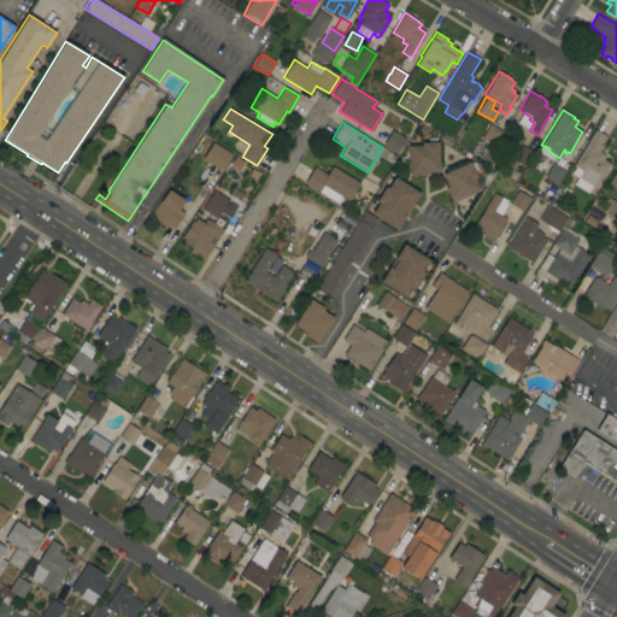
[(489,124),(503,131),(494,146),(481,137),(489,124)]
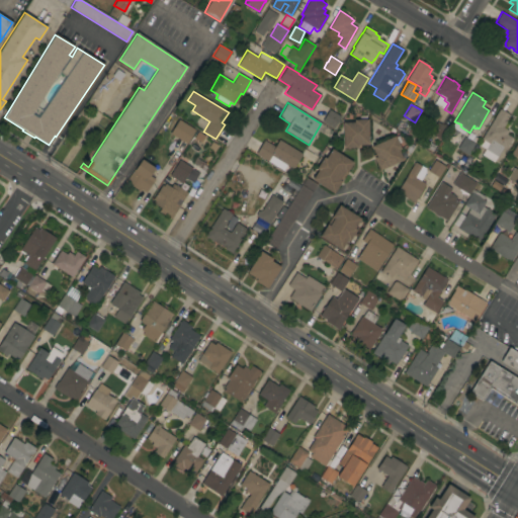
[(341,116),(334,128),(322,121),(329,109),(341,116)]
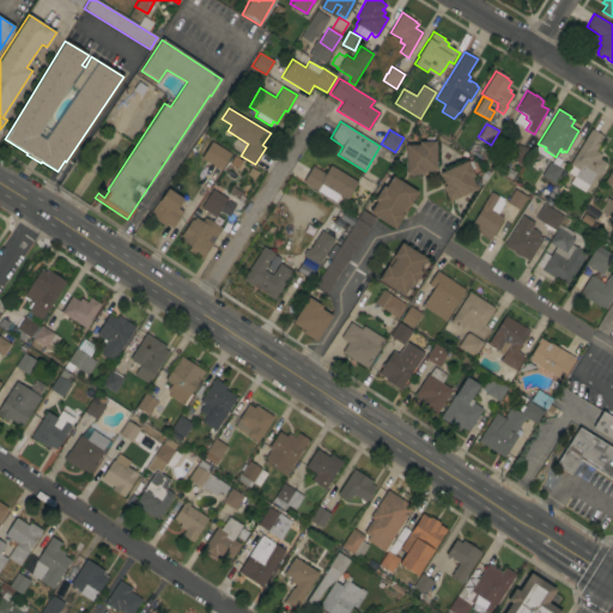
[(590,129),(604,137),(595,151),(601,155),(599,159),(606,163),(599,177),(595,175),(594,175),(595,176),(593,178),(588,184),(568,173),(572,167),(570,164),(590,129)]
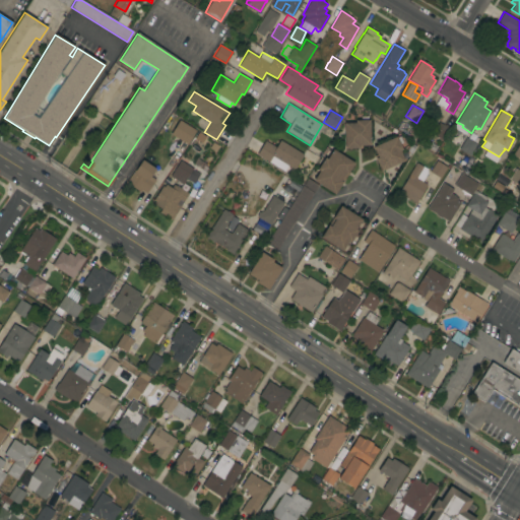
[(343,123),(348,123),(347,118),(352,118),(352,123),(353,123),(353,121),(354,121),(354,120),(362,120),(361,116),(368,116),(368,120),(369,120),(370,145),(362,145),(362,147),(344,148),(343,123)]
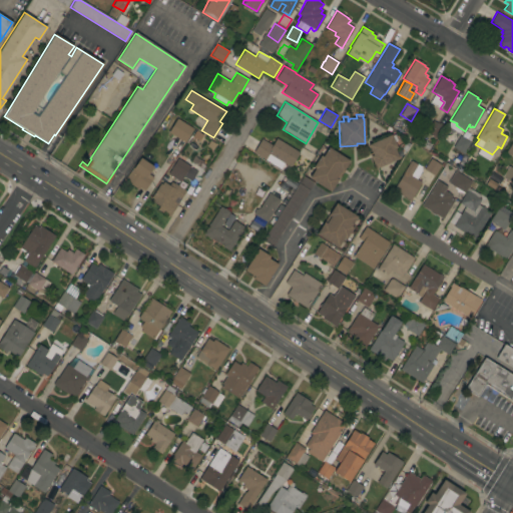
[(193,128),(184,142),(168,132),(176,118),(193,128)]
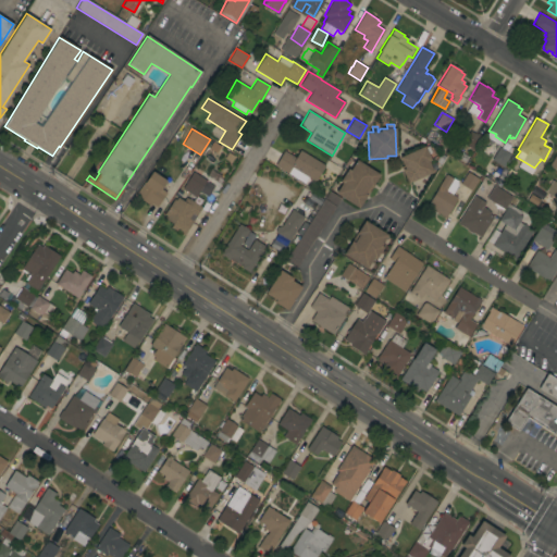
[(470,131),(481,137),(473,150),(462,144),(470,131)]
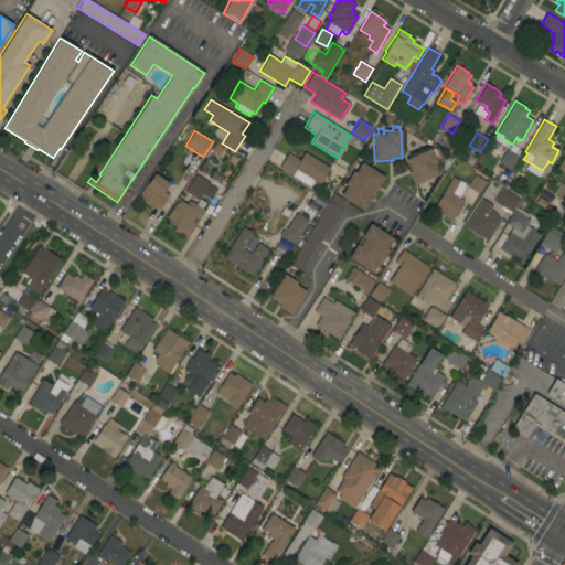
[(430,148),(432,149),(435,148),(437,155),(434,156),(437,162),(435,162),(436,164),(435,164),(439,174),(414,185),(406,169),(409,168),(405,159),(430,148)]
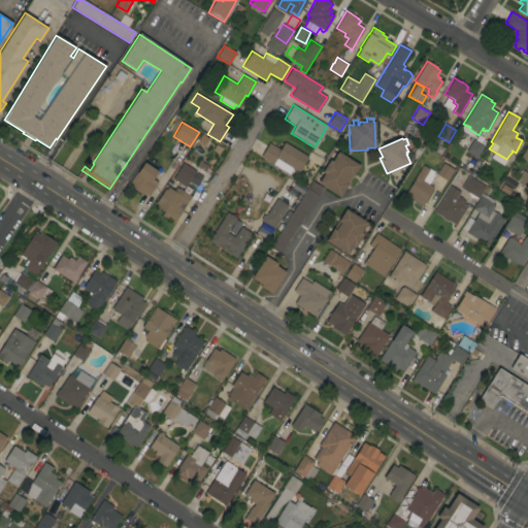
[(473,139),(484,145),(476,158),(466,152),(473,139)]
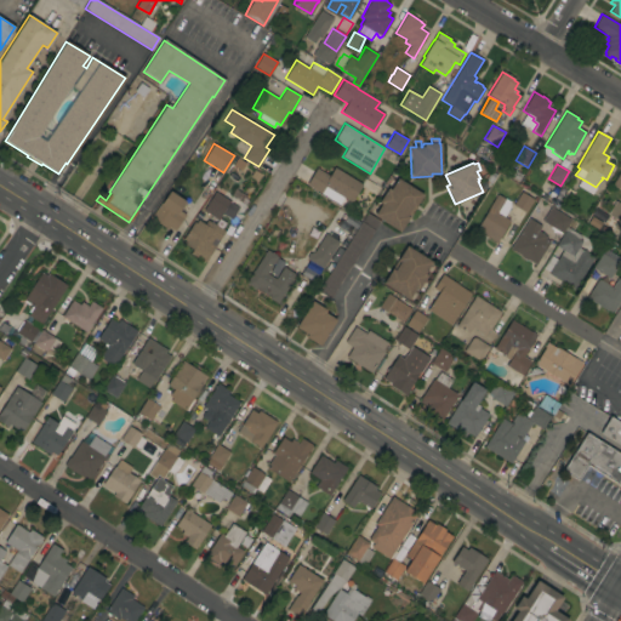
[(620,191),(620,166),(610,186),(620,191)]
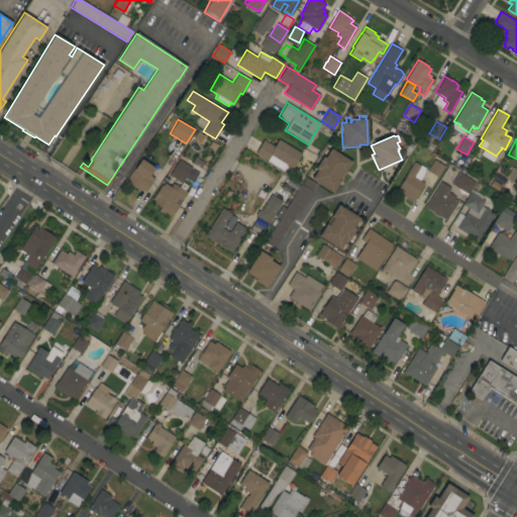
[(302,153),(293,169),(285,164),(282,170),(267,161),(254,153),(264,139),(274,145),(277,140),(277,141),(278,139),(302,153)]
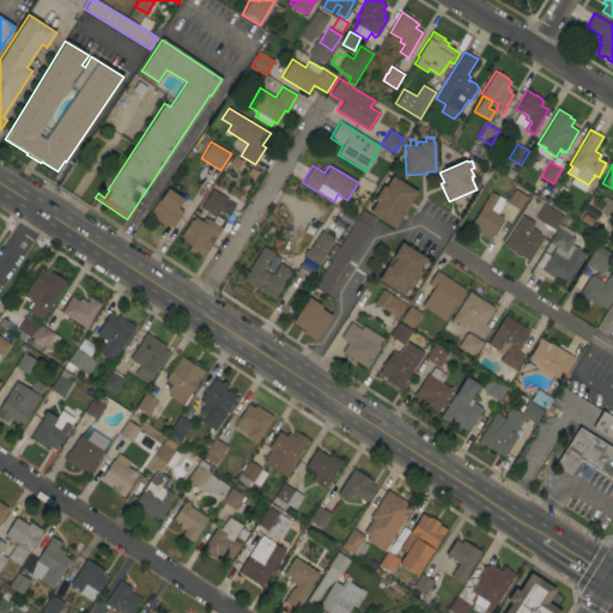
[(254,180),(254,181),(258,182),(248,198),(244,195),(244,196),(232,189),(234,188),(232,188),(235,183),(236,184),(243,173),(254,180)]
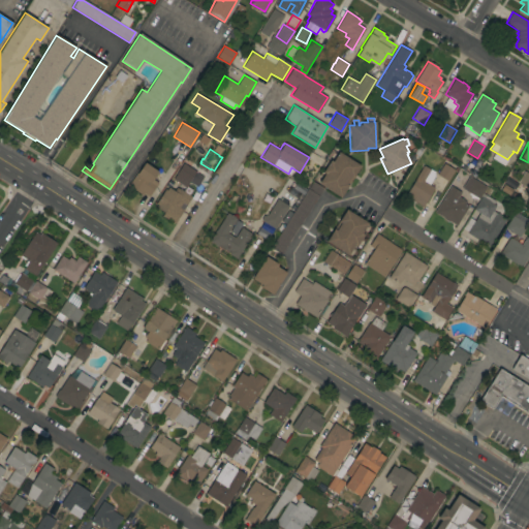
[(318,184),(324,174),(322,173),(331,160),(333,161),(338,152),(361,165),(340,197),(318,184)]
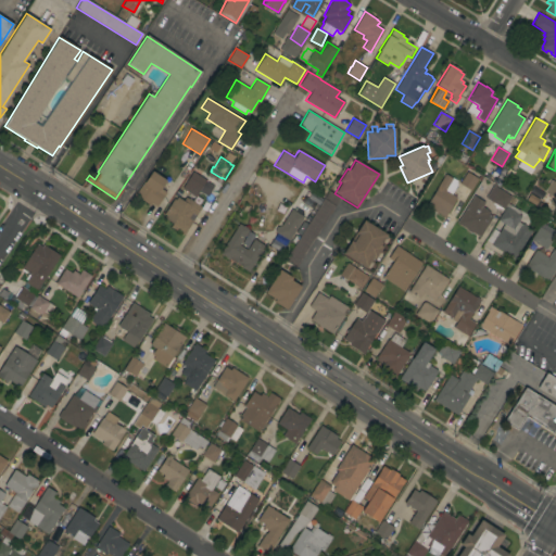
[(151,203),(150,205),(135,196),(142,182),(143,184),(151,171),(165,180),(165,179),(168,180),(166,182),(169,185),(165,192),(156,206),(151,203)]
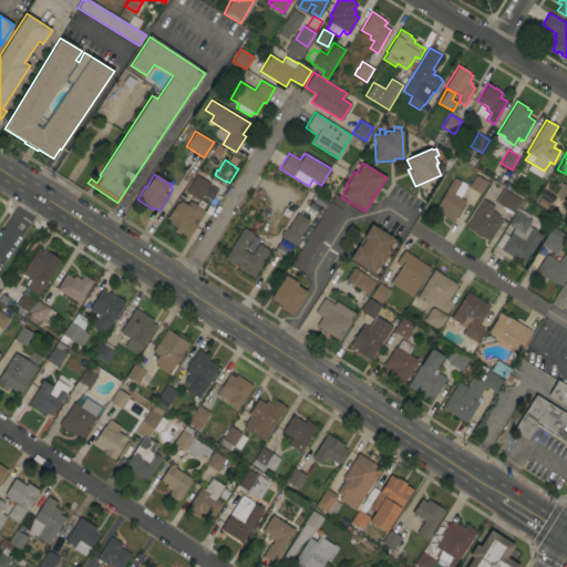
[(184,194),(196,175),(203,178),(205,174),(213,178),(209,184),(215,187),(208,198),(203,194),(202,196),(195,193),(192,198),(184,194)]
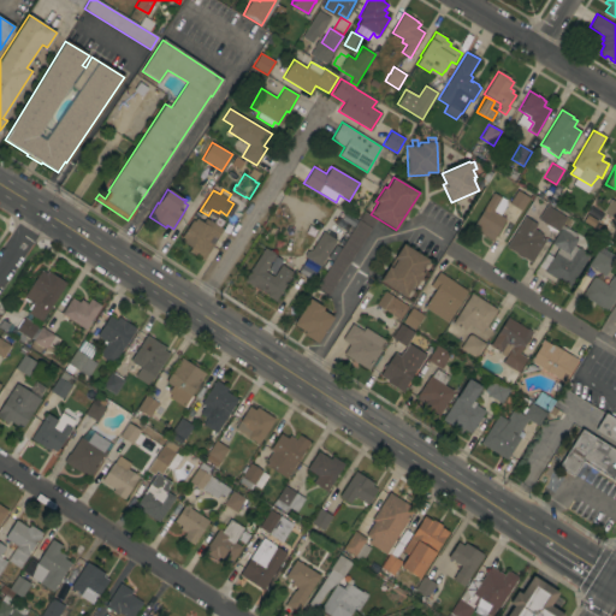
[(517,190),(529,197),(521,211),(509,202),(517,190)]
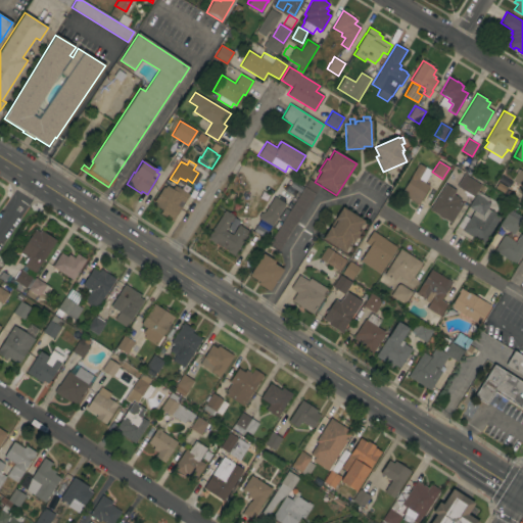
[(401,194),(412,176),(411,176),(419,163),(429,170),(429,175),(425,183),(429,186),(418,204),(401,194)]
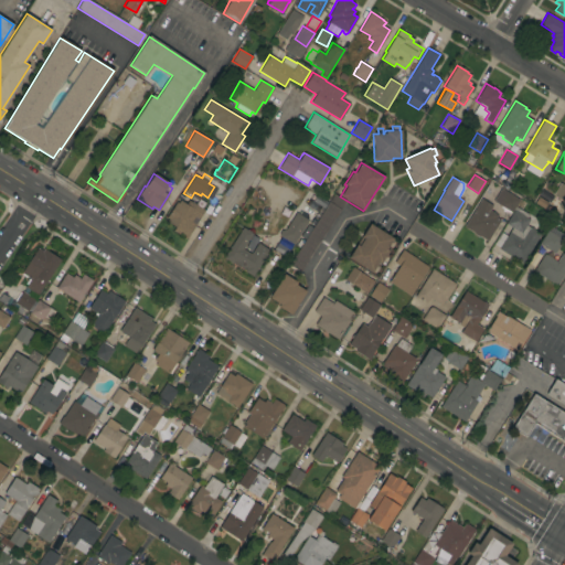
[(560,183),(564,185),(564,210),(558,206),(561,201),(558,200),(560,199),(553,195),(560,183)]
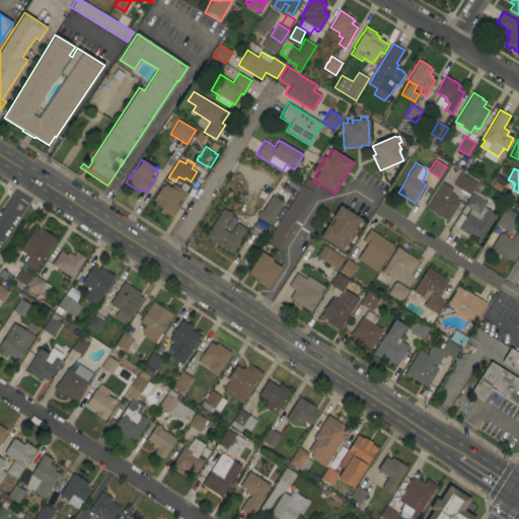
[(479,242),(458,228),(459,227),(453,224),(460,213),(465,217),(470,209),(464,205),(472,193),(471,193),(470,195),(468,194),(467,196),(459,190),(460,189),(453,184),(460,172),(477,183),(473,190),(486,197),(484,200),(487,202),(484,206),(497,215),(479,242)]
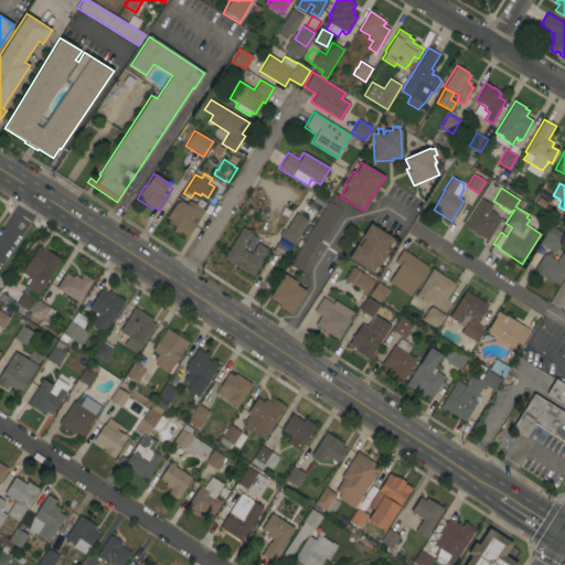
[(300,272),(289,265),(333,193),(345,201),(300,272)]
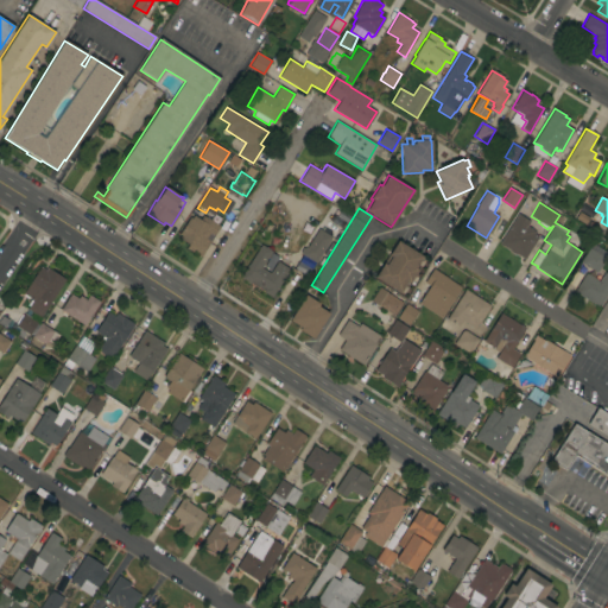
[(518,214),(530,221),(526,226),(536,232),(534,234),(538,236),(524,259),(515,254),(515,255),(510,252),(511,251),(500,244),(518,214)]
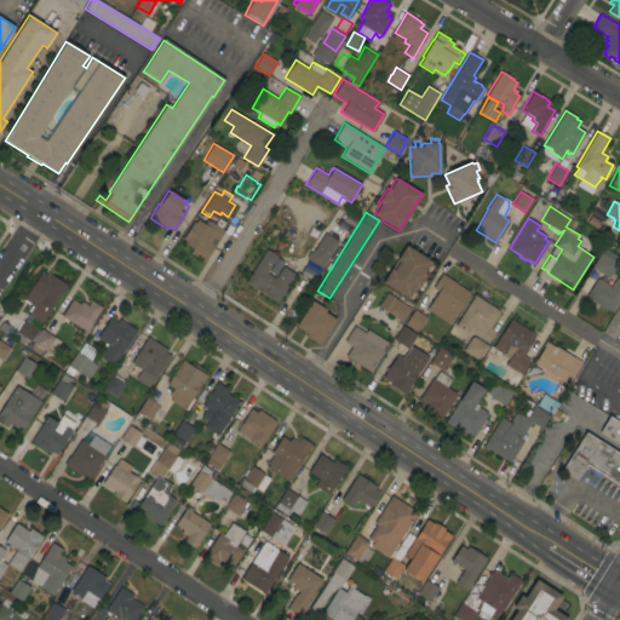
[(190,253),(193,250),(182,244),(184,240),(183,239),(193,222),(195,223),(197,219),(204,224),(206,219),(210,222),(210,220),(216,224),(216,225),(224,230),(218,240),(213,236),(210,244),(214,246),(205,262),(190,253)]
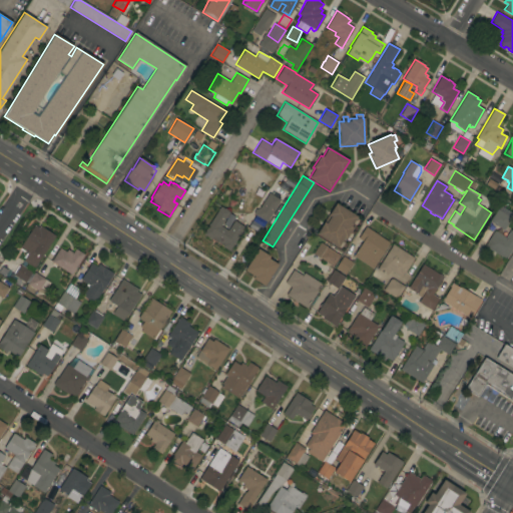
[(280,200),(267,221),(254,214),(252,212),(255,208),(258,210),(269,192),(280,200)]
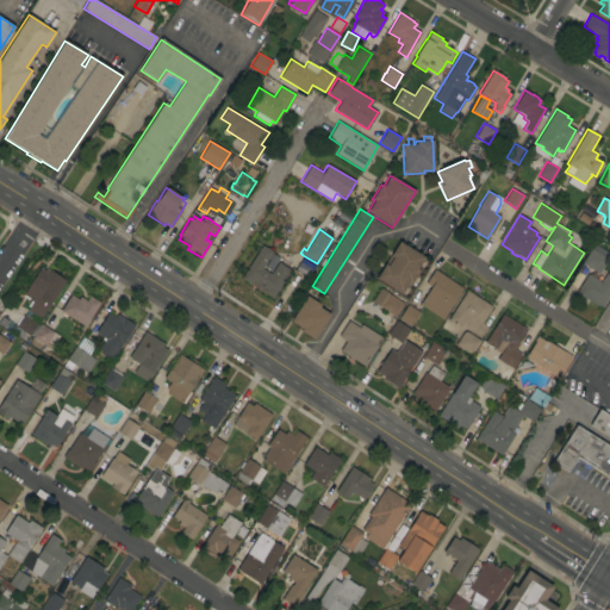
[(399,241),(424,257),(418,268),(419,268),(418,269),(419,271),(411,285),(410,284),(409,285),(408,284),(402,294),(375,278),(399,241)]
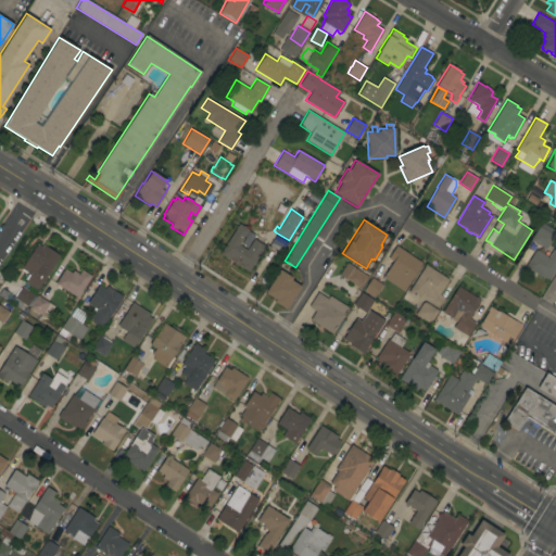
[(239,224),(249,229),(239,244),(247,250),(253,239),(265,247),(248,272),(240,267),(241,266),(229,260),(219,253),(239,224)]
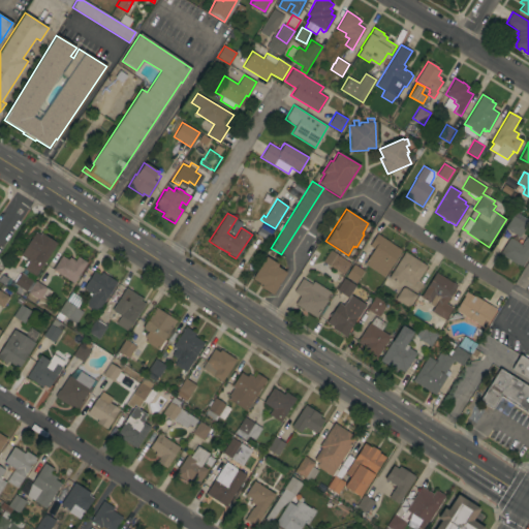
[(504,228),(512,216),(527,224),(519,237),(504,228)]
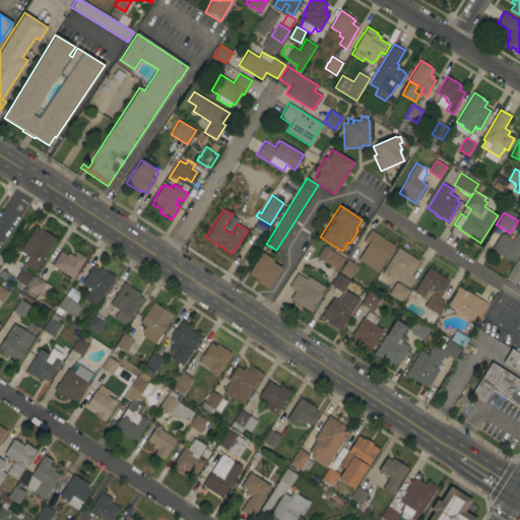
[(35,271),(33,270),(30,274),(33,275),(25,286),(22,285),(19,290),(13,286),(17,281),(13,278),(20,268),(22,269),(25,265),(23,264),(24,262),(23,261),(26,256),(27,257),(28,256),(25,254),(24,256),(19,253),(20,251),(19,251),(35,228),(39,231),(41,229),(56,239),(35,271)]
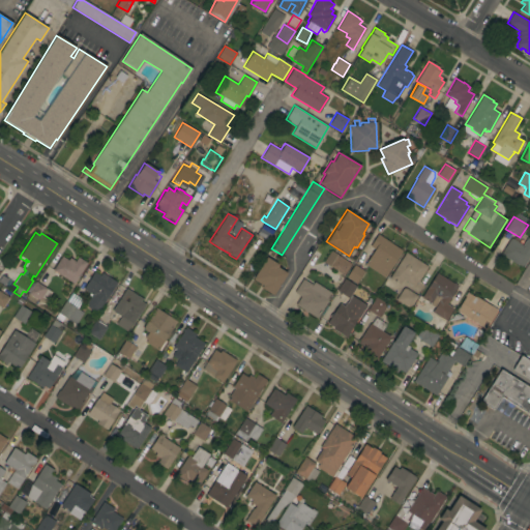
[(402,251),(384,277),(364,264),(375,249),(370,246),(377,234),(402,251)]
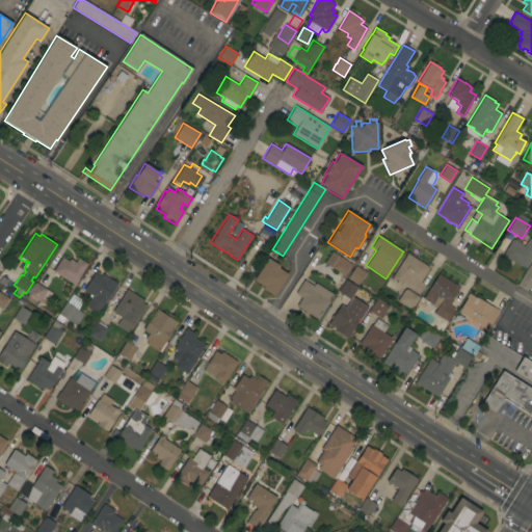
[(531,256),(524,269),(503,255),(512,239),(524,246),(529,238),(531,240),(531,256)]
